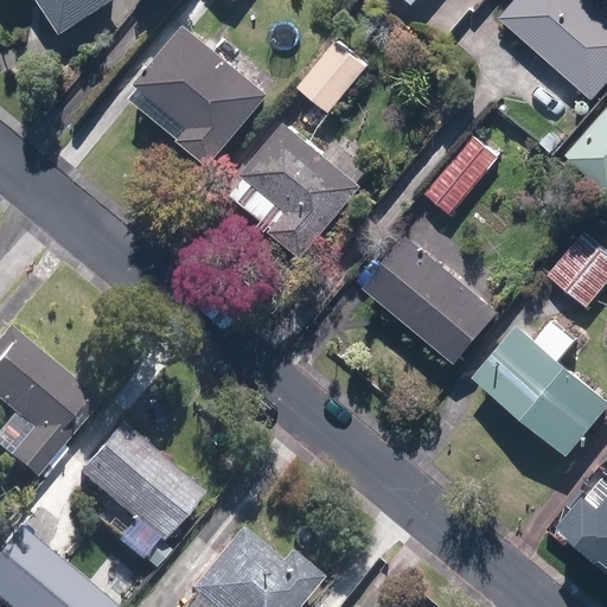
[(117,0),(7,0),(8,1),(8,0),(38,0),(63,37),(117,0)]
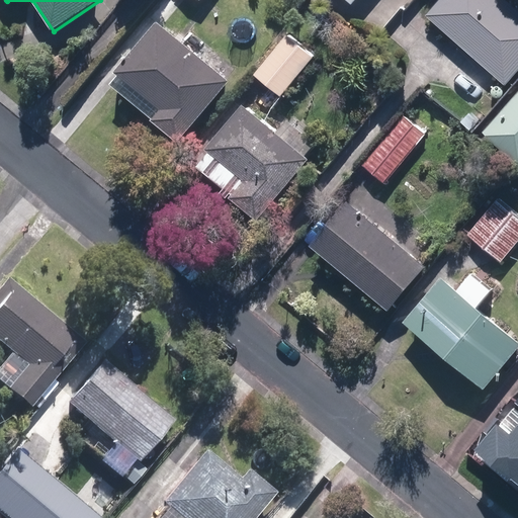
[(517,9),(507,0),(438,0),(425,16),(506,86),(517,71),(517,9)]
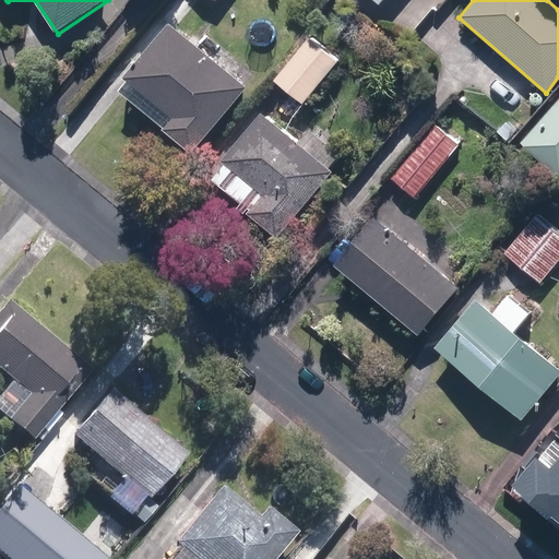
[(249,88),(170,24),(126,78),(174,118),(165,129),(194,153),(249,88)]
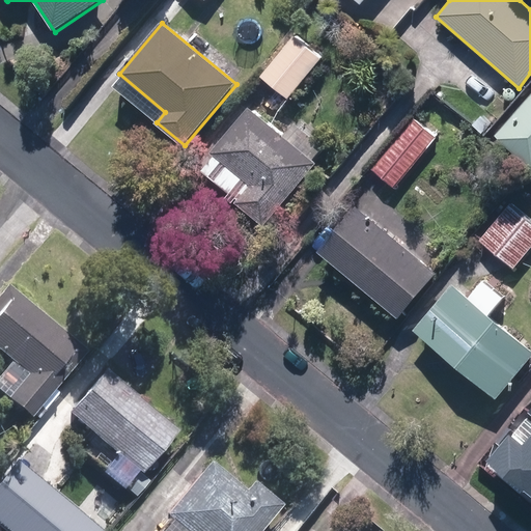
[(323,58),(296,35),(260,77),(287,100),(323,58)]
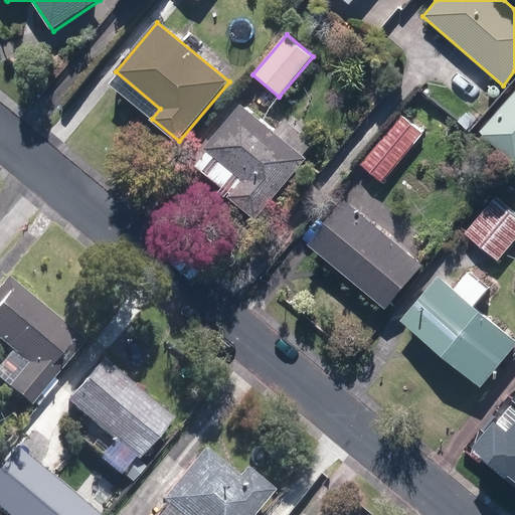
[(514,92),(480,133),(514,162),(514,92)]
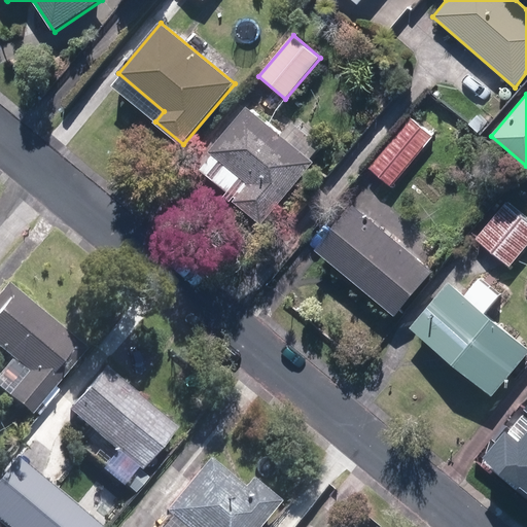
[(281,135),(245,106),(209,151),(251,185),(236,203),(262,224),(314,162),(310,159),(320,146),(291,123),(281,135)]
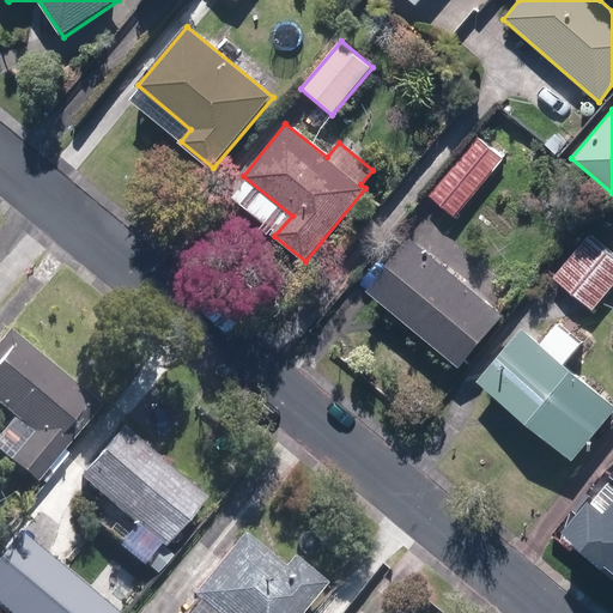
[(479,138),(431,196),(455,216),(503,158),(479,138)]
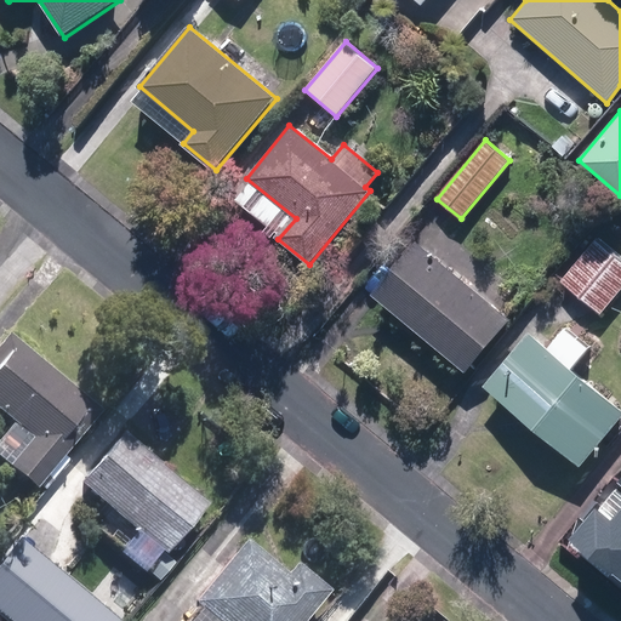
[(415,241),(371,295),(466,372),(511,319),(415,241)]
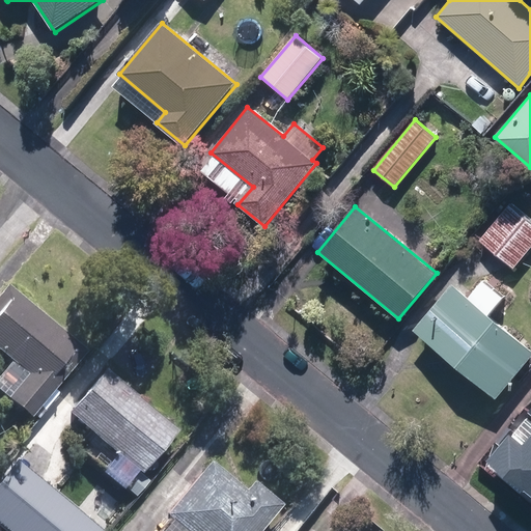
[(514,270),(530,248),(530,224),(509,206),(480,242),(514,270)]
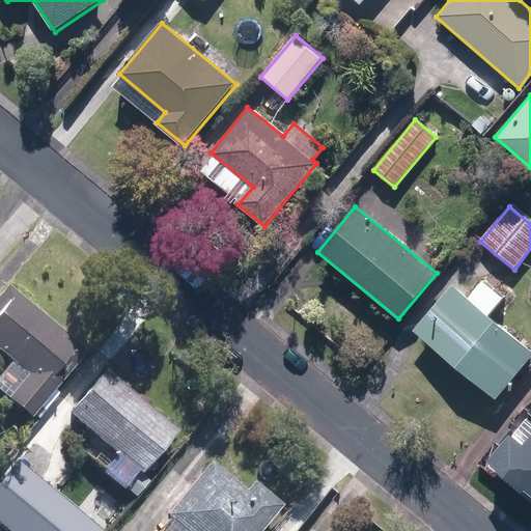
[(468,298),(451,284),(413,331),(498,400),(530,359),(530,348),(487,314),(502,297),(482,281),(468,298)]
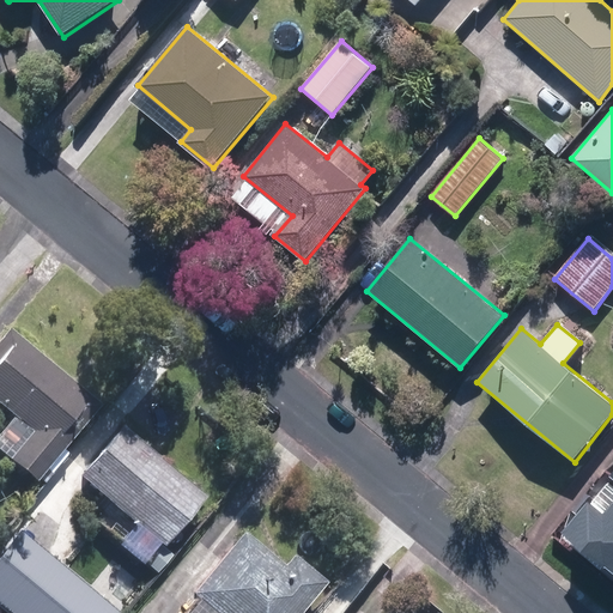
[(92,408),(0,331),(0,412),(6,418),(0,424),(0,459),(30,484),(32,480),(38,485),(64,455),(58,450),(92,408)]
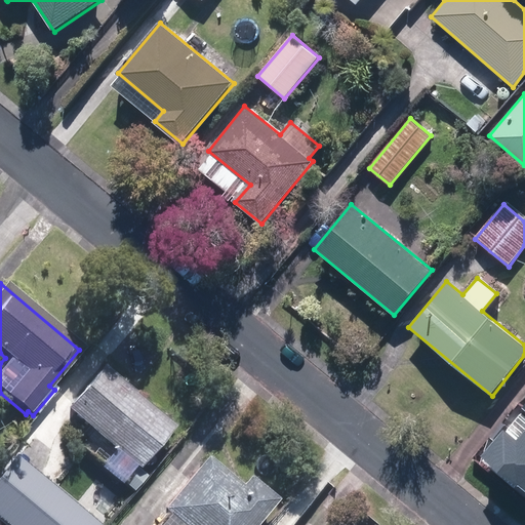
[(95,367),(59,409),(110,451),(128,467),(132,471),(168,428),(95,367)]
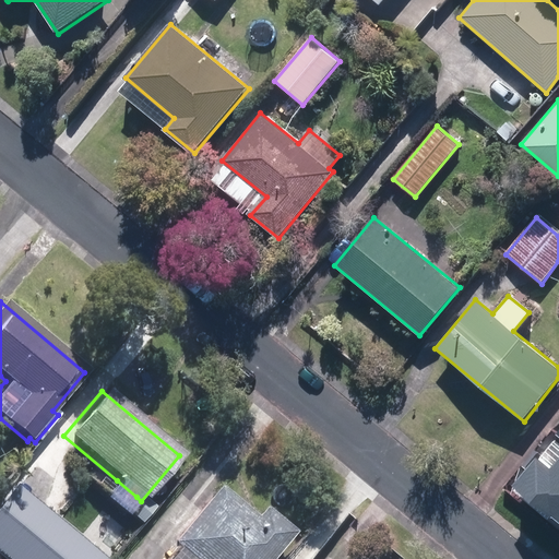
[(512,485),(558,522),(558,455),(549,468),(534,458),(512,485)]
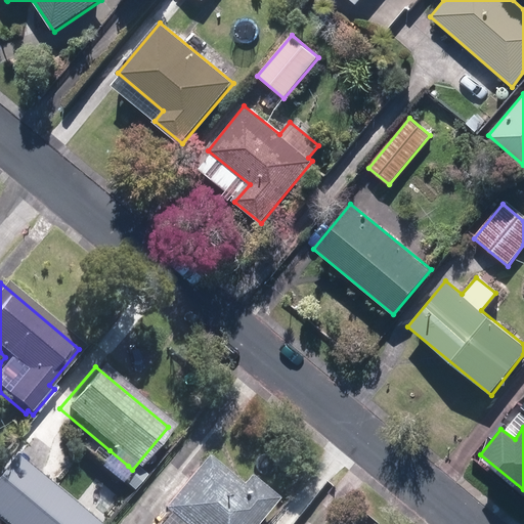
[(87,477),(106,492),(128,466),(110,450),(87,477)]
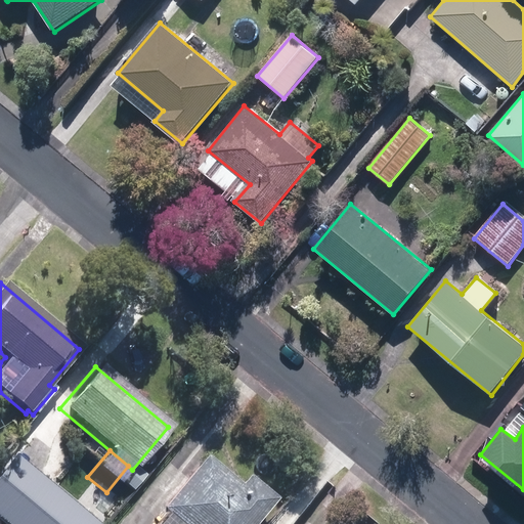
[(0,518),(7,523),(99,523),(100,523),(15,454),(0,472),(0,518)]
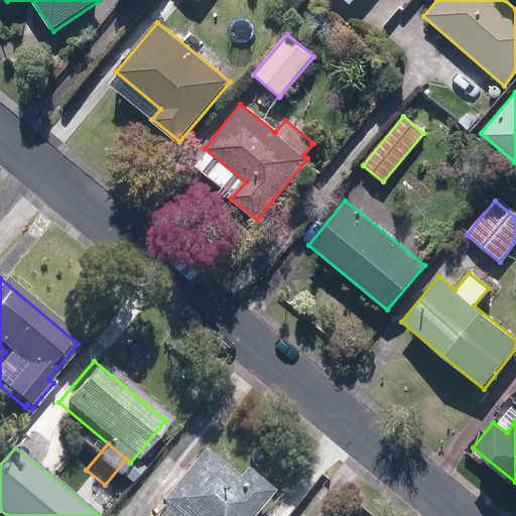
[(171,515),(247,515),(267,492),(240,470),(233,478),(198,448),(154,502),(171,515)]
